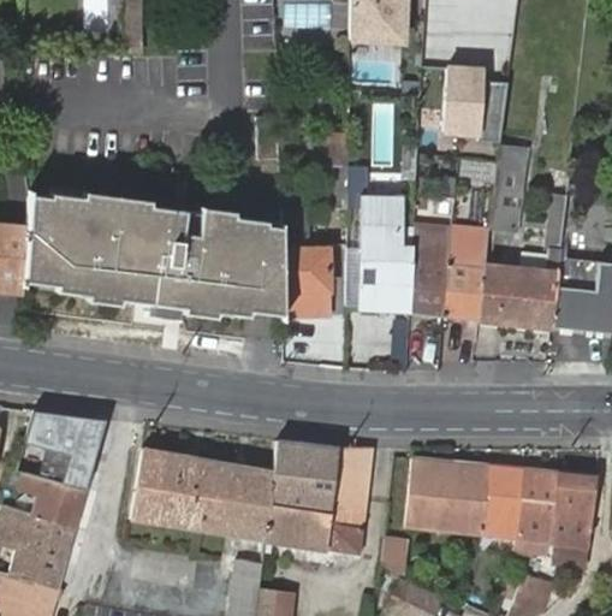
[(130,0),(131,17),(144,18),(144,0),(130,0)]
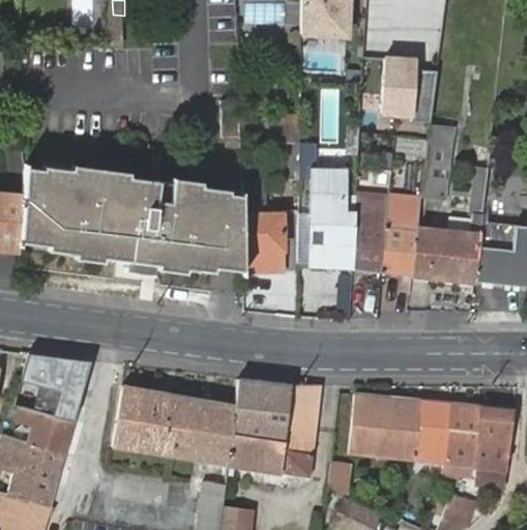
[(244,0),(242,23),(287,27),(289,0),(244,0)]
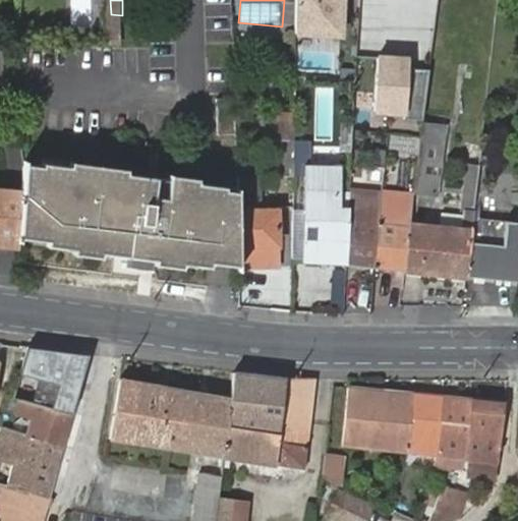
[(299,0),(298,38),(348,39),(348,0),(299,0)]
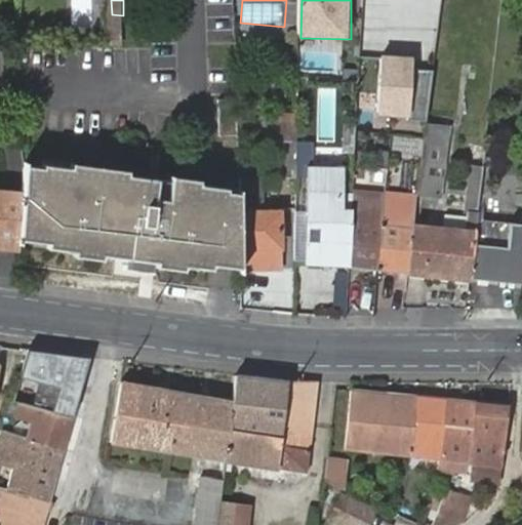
[(112,45),(124,45),(123,15),(112,14),(112,45)]
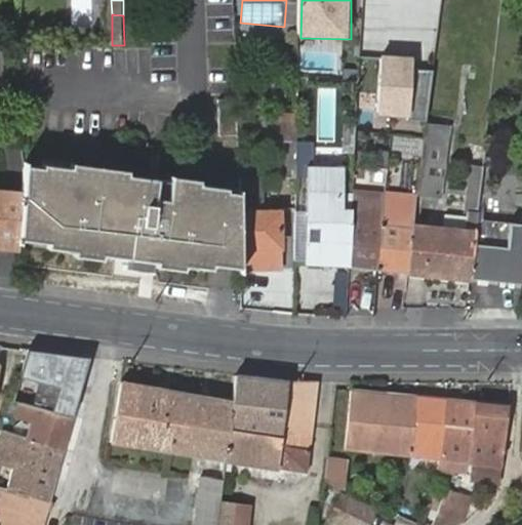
[(424,53),(388,53),(386,116),(430,118),(439,70),(424,69),(424,53)]
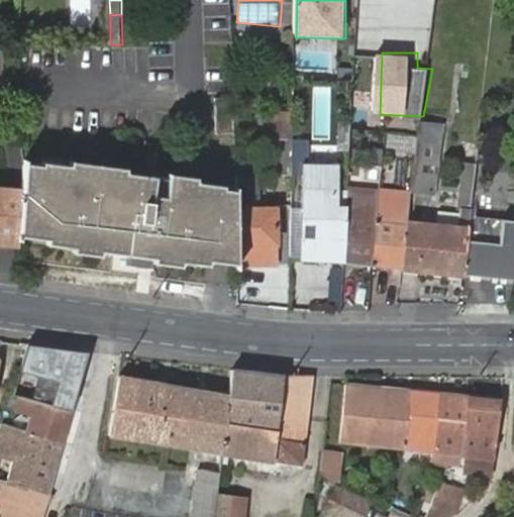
[(420,135),(413,190),(436,193),(445,125),(422,123),(420,135)]
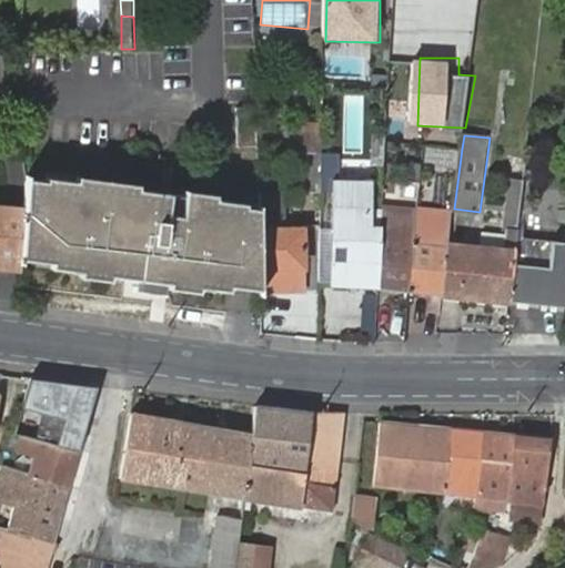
[(322,190),(323,151),(315,152),(303,151),(303,170),(303,190),(316,191),(322,190)]
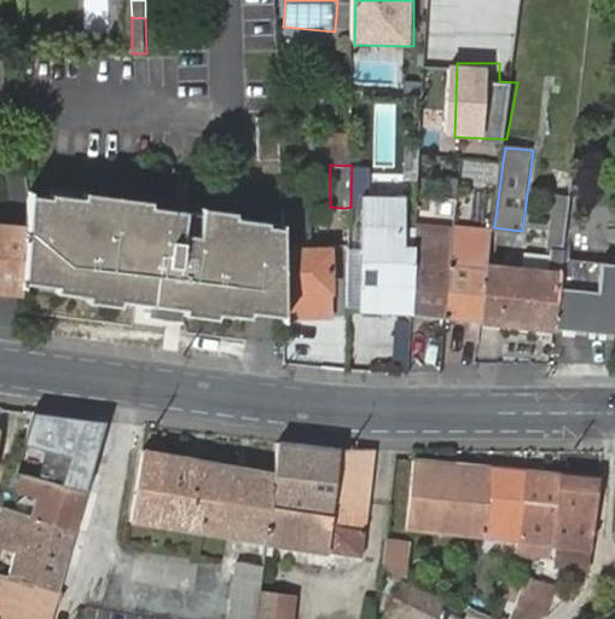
[(569,218),(574,173),(562,171),(552,252),(564,253),(569,218)]
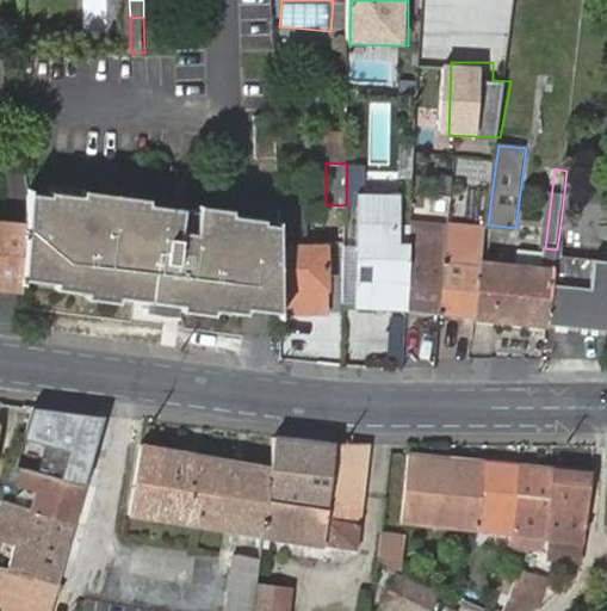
[(454,195),(456,176),(443,174),(441,195),(453,196),(454,195)]
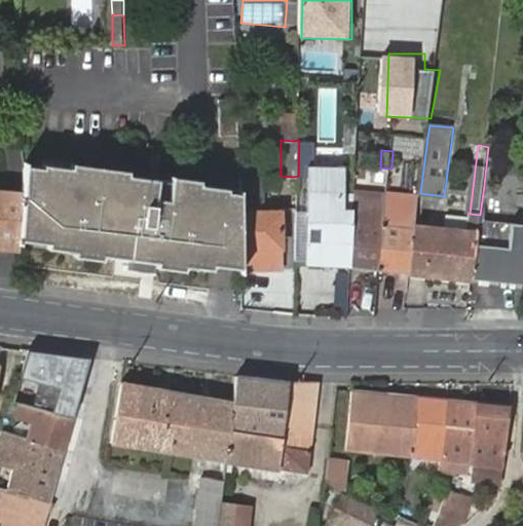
[(25,184),(25,191),(21,239),(83,248),(89,170),(45,164),(44,172),(27,170),(25,184)]
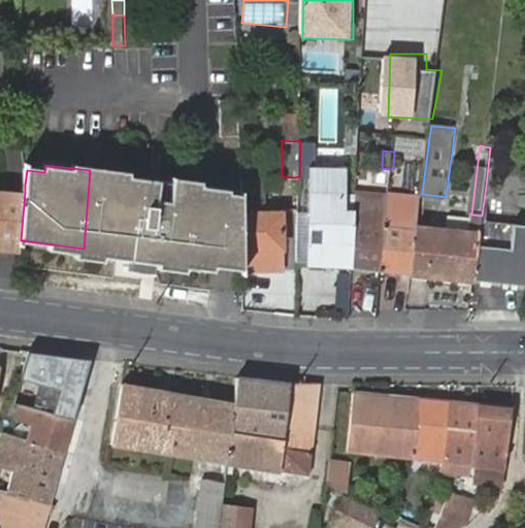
[(309,265),(353,267),(356,210),(337,209),(338,195),(347,195),(348,167),(312,166),(309,265)]
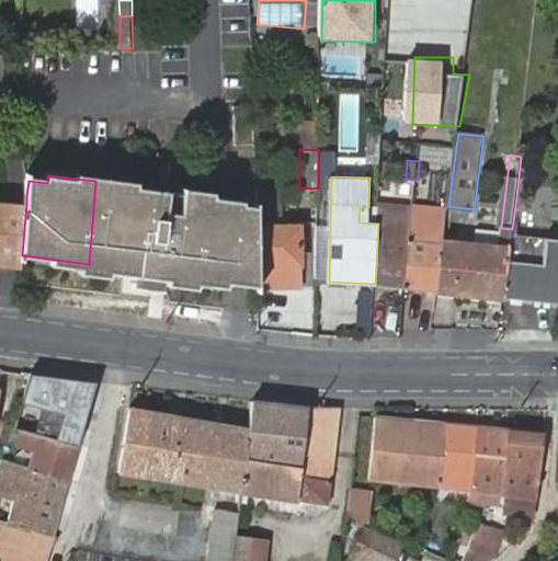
[(255,283),(260,283),(260,264),(259,226),(259,202),(247,201),(242,199),(194,194),(194,198),(184,197),(184,193),(117,183),(116,189),(97,186),(98,182),(95,181),(89,264),(91,264),(91,270),(188,282),(188,276),(243,282),(255,283)]
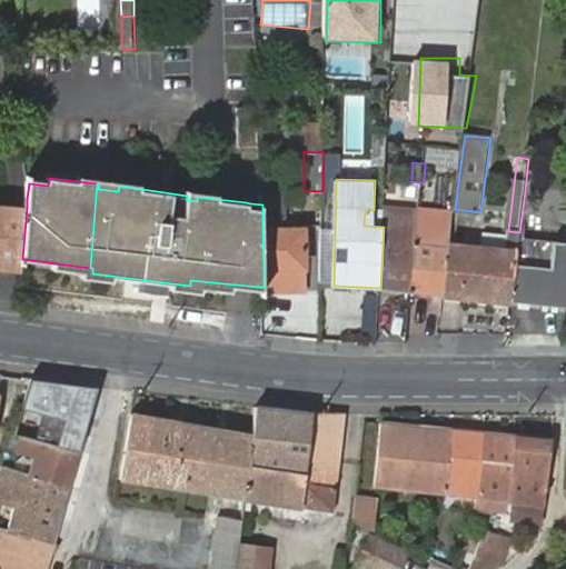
[(285,193),(262,193),(262,205),(262,229),(264,268),(264,287),(264,289),(307,287),(307,267),(307,260),(306,229),(274,230),(274,219),(285,219),(285,193)]
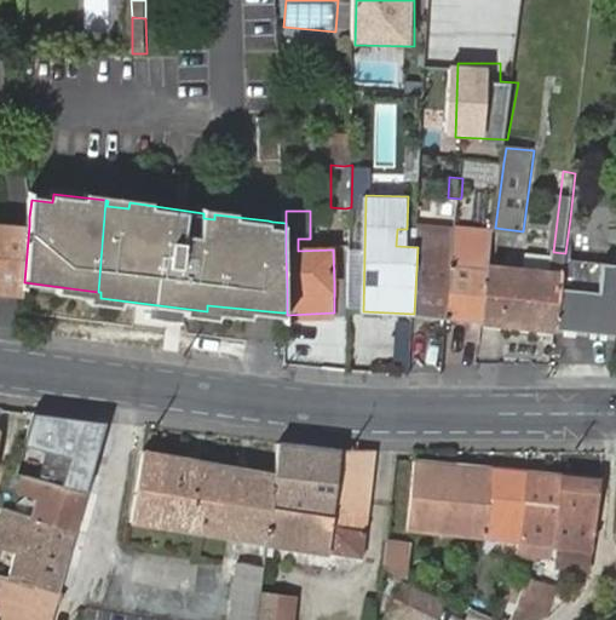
[(0,291),(23,293),(24,282),(29,225),(10,224),(0,223),(0,291)]
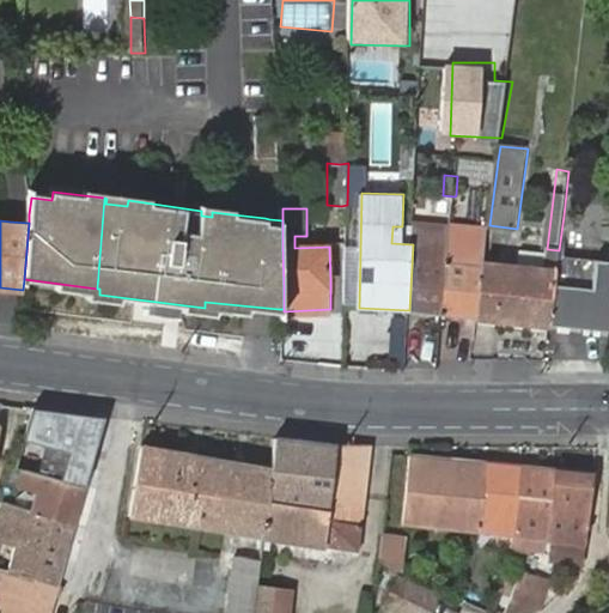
[(452,225),(414,223),(414,238),(428,240),(427,241),(434,242),(433,247),(450,248),(452,225)]
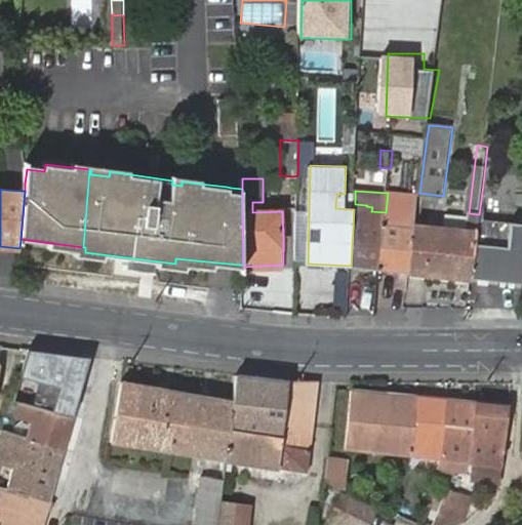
[(419,195),(388,193),(386,212),(402,214),(403,209),(408,210),(408,209),(417,209),(419,195)]
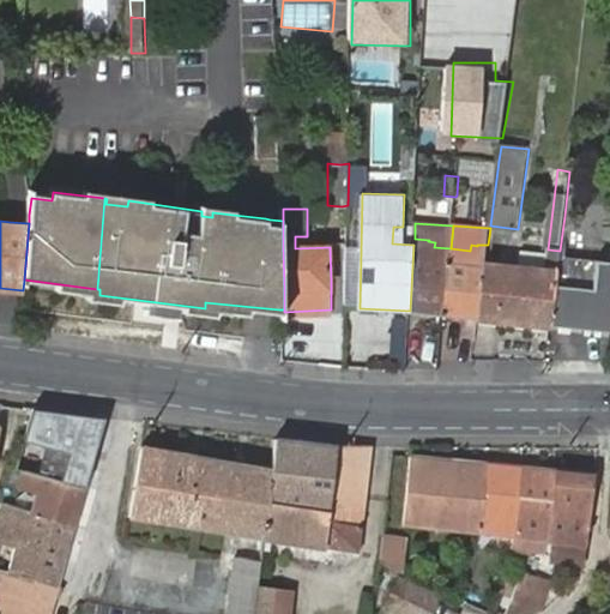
[(445,314),(451,248),(434,247),(435,242),(428,241),(429,240),(415,239),(414,245),(410,311),(445,314)]
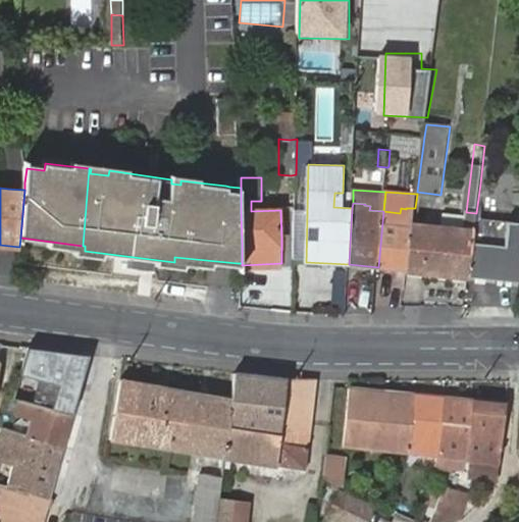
[(378,267),(408,270),(413,225),(415,208),(406,208),(406,209),(401,208),(400,213),(383,211),(378,267)]
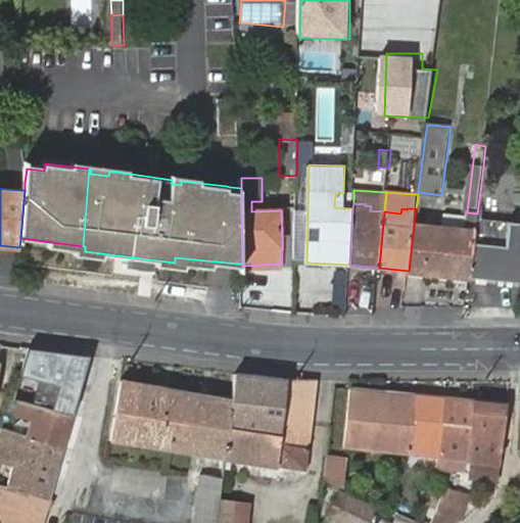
[(477,216),(477,214),(467,212),(466,231),(414,226),(409,271),(470,277),(474,243),(475,231),(477,216)]
